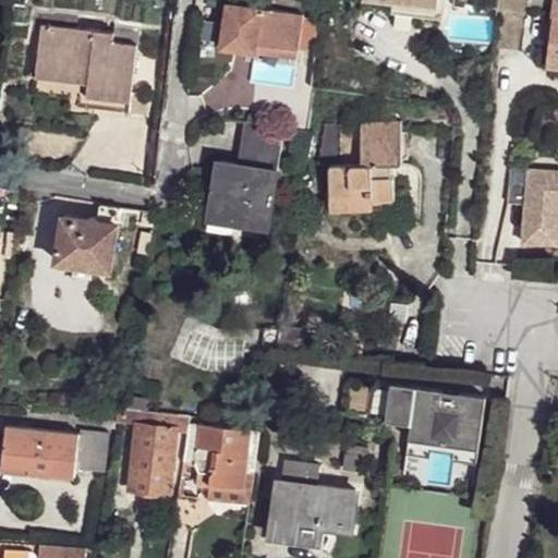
[(557,0),(555,0),(547,65),(557,67),(557,0)]
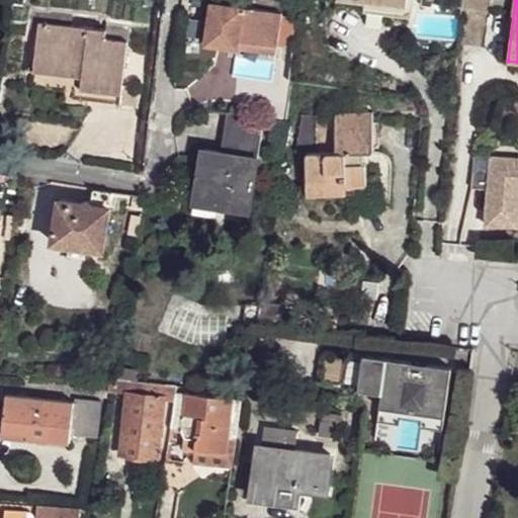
[(405,17),(406,6),(365,1),(364,11),(405,17)]
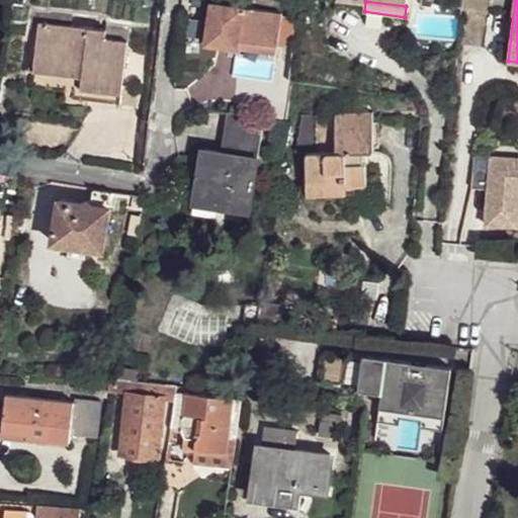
[(210,3),(206,45),(222,46),(238,48),(239,40),(276,47),(281,13),(210,3)]
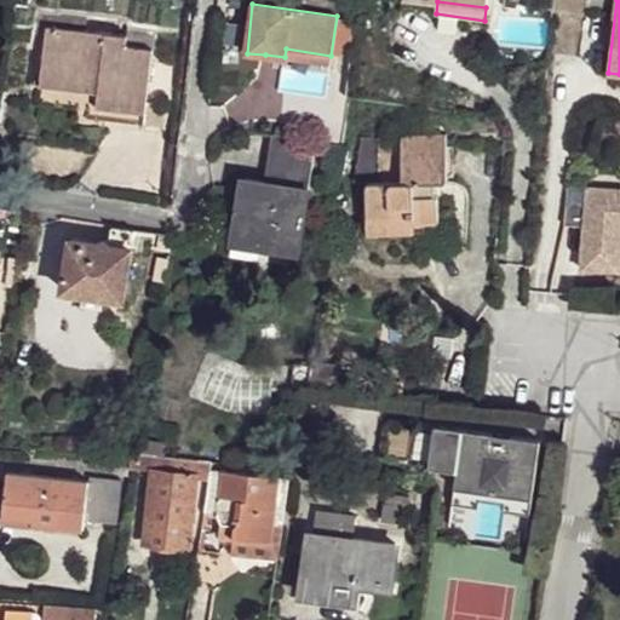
[(47,27),(42,67),(101,74),(98,93),(97,108),(121,110),(145,114),(144,125),(164,128),(167,102),(147,99),(154,50),(126,45),(127,36),(47,27)]
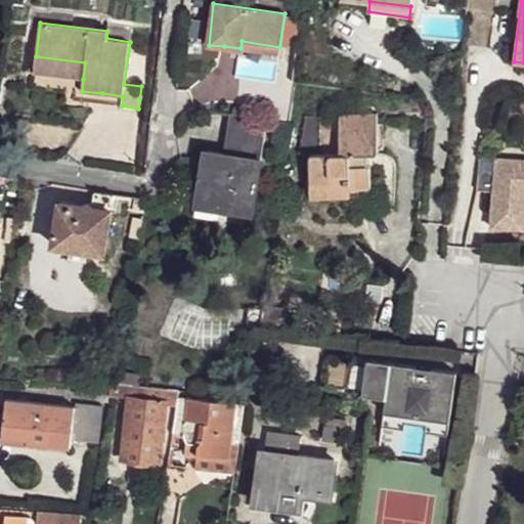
[(107,31),(106,38),(130,42),(131,28),(108,25),(107,31)]
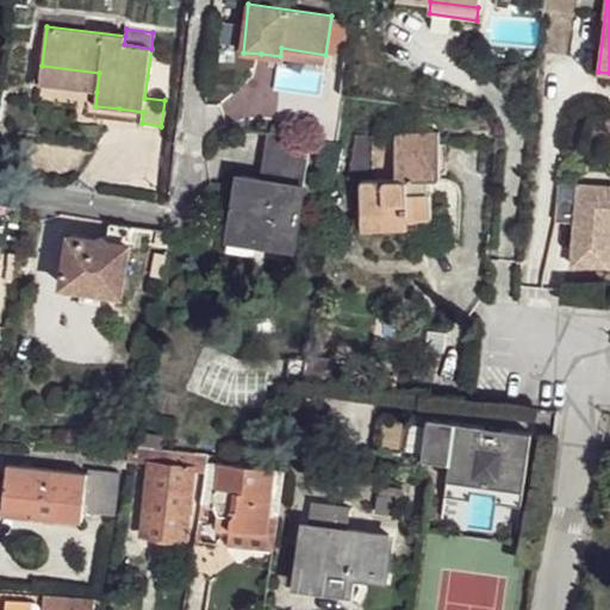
[(280,56),(325,62),(325,55),(281,48),(280,56)]
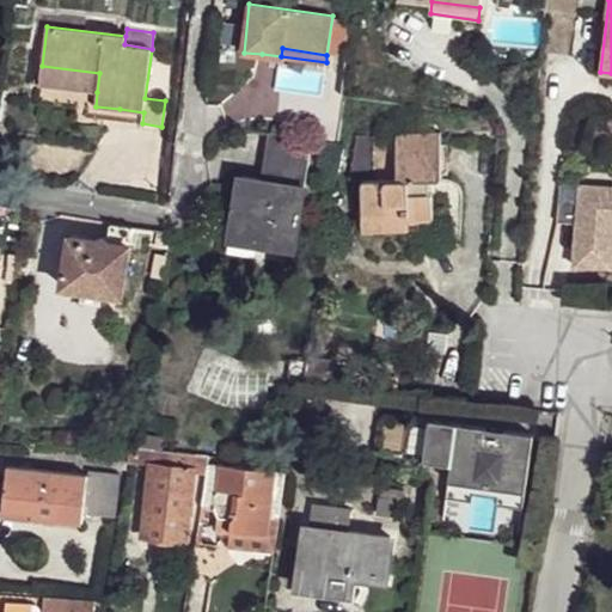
[(40,85),(97,92),(99,73),(42,66),(40,85)]
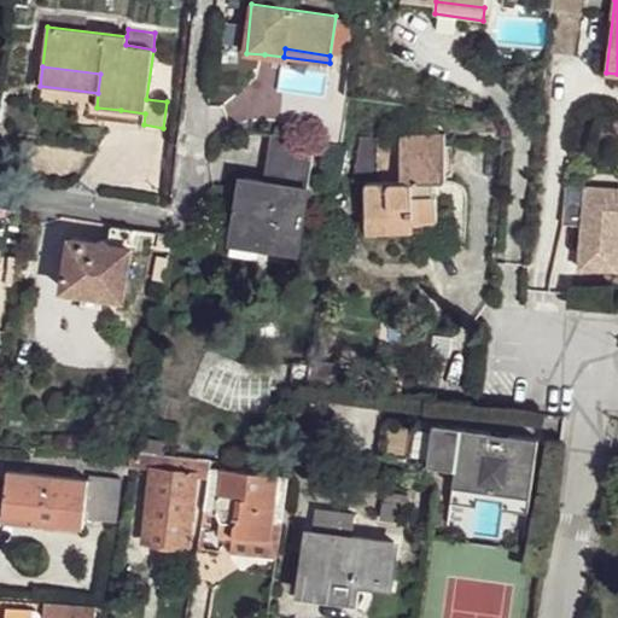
[(366,181),(367,220),(409,219),(410,231),(421,231),(420,223),(429,222),(438,222),(437,199),(437,198),(436,197),(433,196),(430,196),(429,182),(443,181),(444,181),(447,179),(447,178),(445,132),(401,133),(402,180),(379,181),(378,138),(361,136),(351,181),(366,181)]
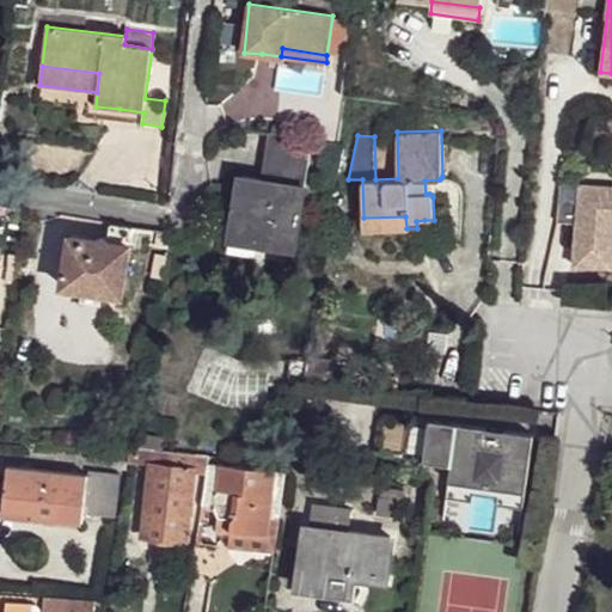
[(268,133),(265,148),(275,151),(310,155),(312,140),(268,133)]
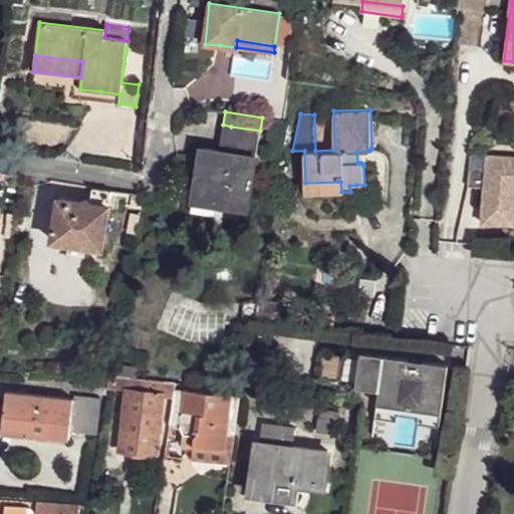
[(223,124),(219,152),(227,153),(231,126),(223,124)]
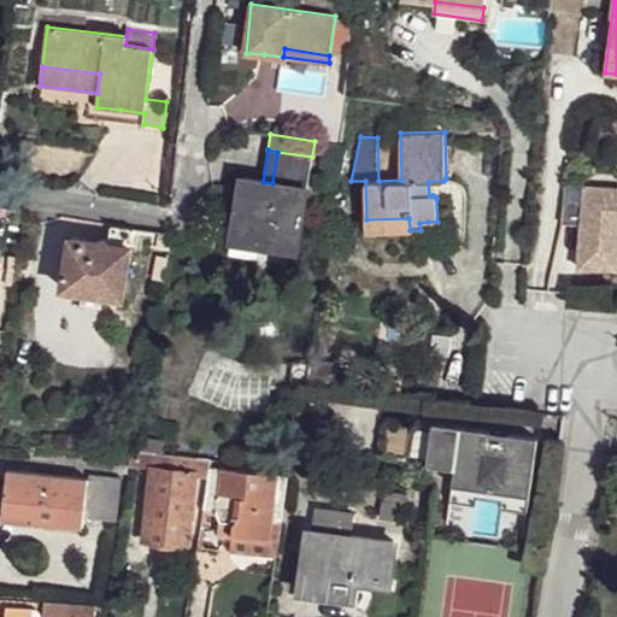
[(238,204),(233,229),(256,233),(254,241),(298,248),(307,188),(312,157),(277,152),(272,183),(263,182),(241,178),(238,204)]
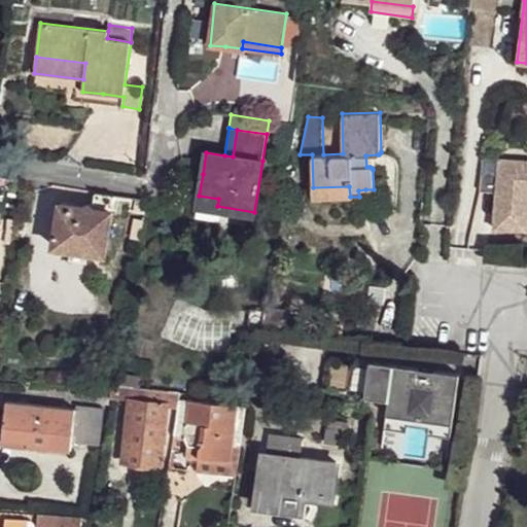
[(526,155),(482,152),(479,185),(496,186),(493,222),(511,223),(526,224),(526,155)]
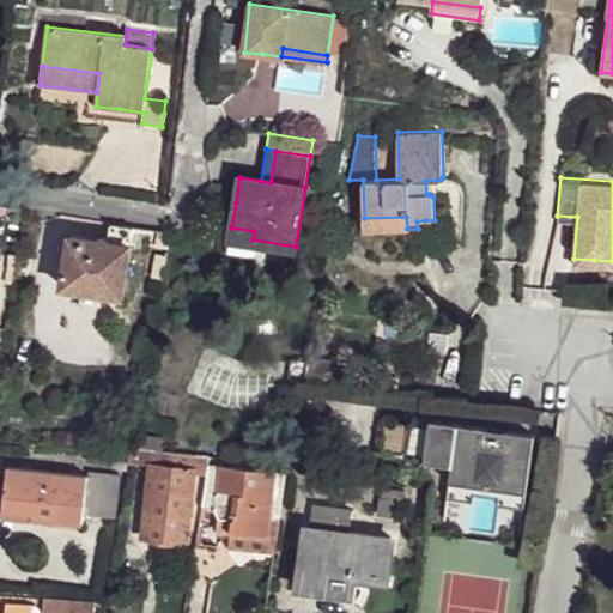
[(364,218),(365,230),(407,229),(406,217),(364,218)]
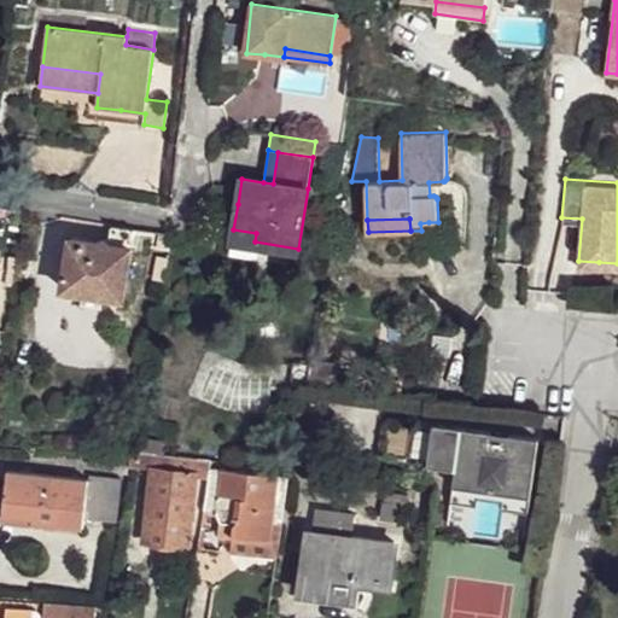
[(71,238),(63,290),(83,292),(101,295),(123,298),(134,229),(111,226),(109,244),(91,242),(71,238)]
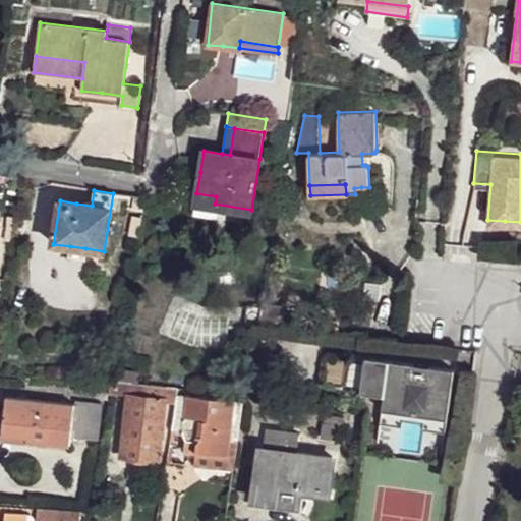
[(196,193),(195,200),(215,204),(216,196),(196,193)]
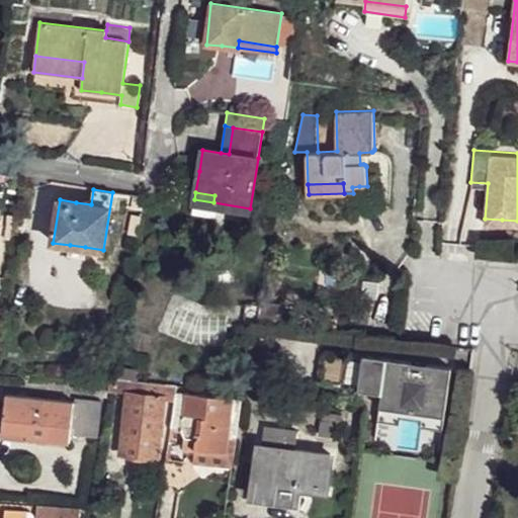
[(131,214),(127,232),(138,233),(141,217),(131,214)]
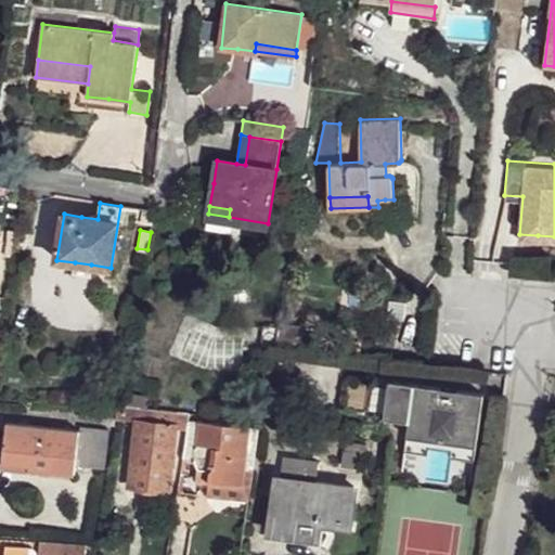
[(20,233),(17,249),(28,250),(31,235),(20,233)]
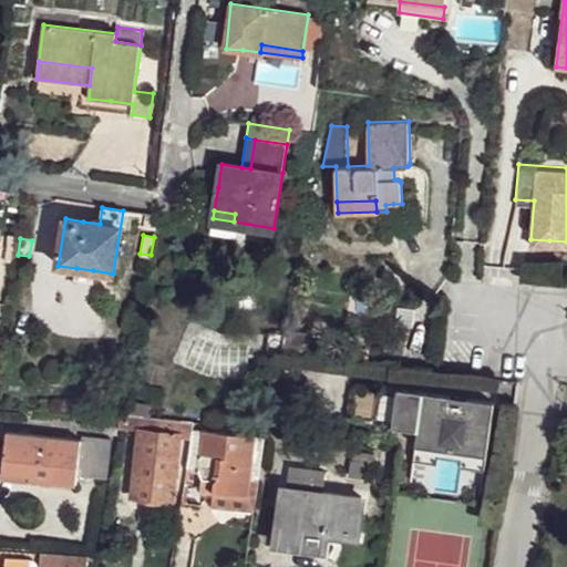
[(76,268),(74,280),(91,282),(93,270),(76,268)]
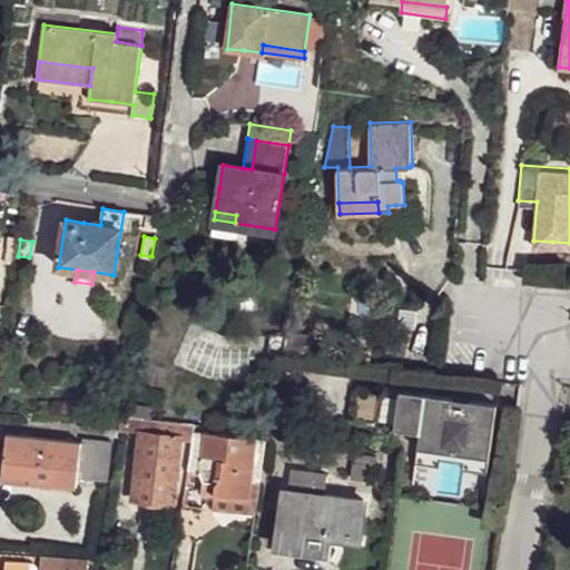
[(294,336),(297,349),(310,345),(306,333),(294,336)]
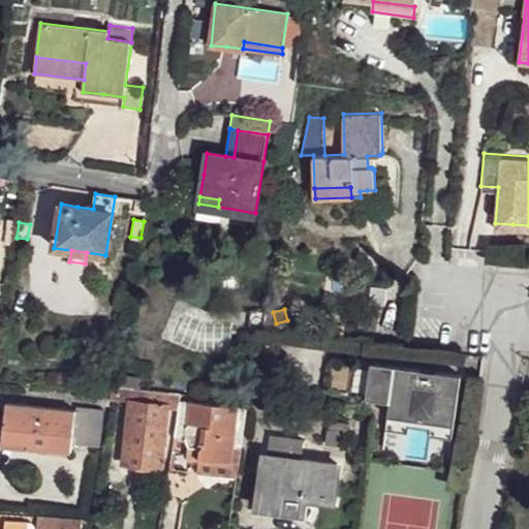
[(252,311),(250,330),(265,333),(267,313),(252,311)]
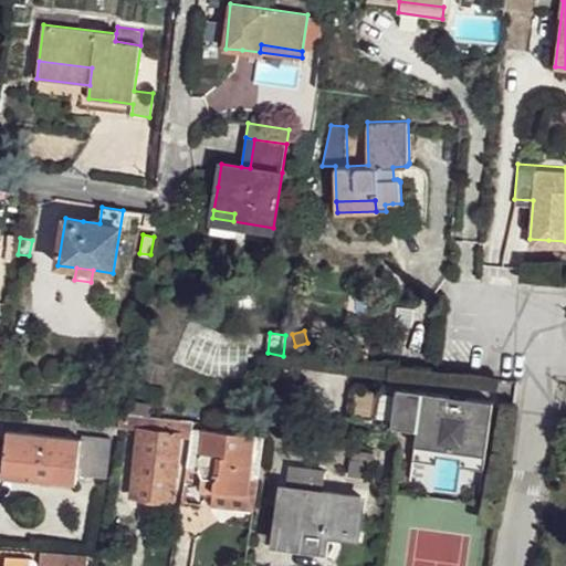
[(353,388),(348,419),(376,423),(380,391),(353,388)]
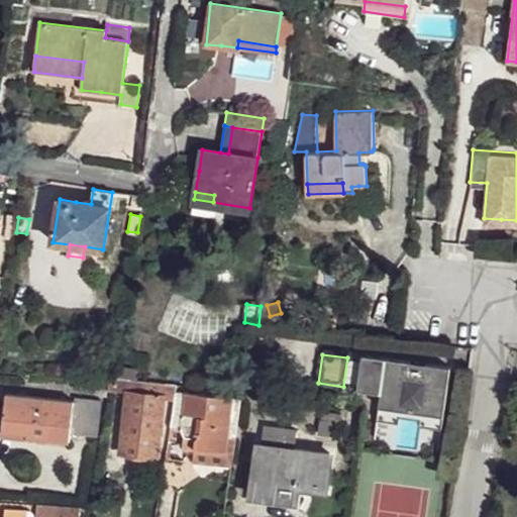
[(363,354),(358,389),(381,392),(379,406),(443,415),(450,367),(407,360),(363,354)]
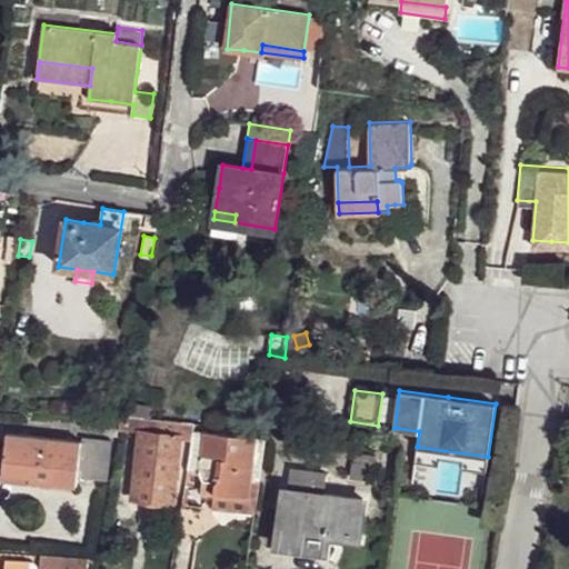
[(173,502),(181,438),(191,440),(193,431),(195,422),(121,416),(121,418),(120,421),(119,429),(140,431),(132,498),(173,502)]
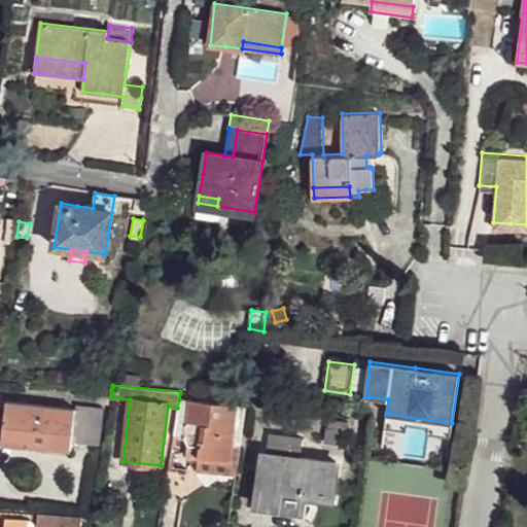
[(111,390),(98,388),(97,401),(109,403),(110,397),(111,390)]
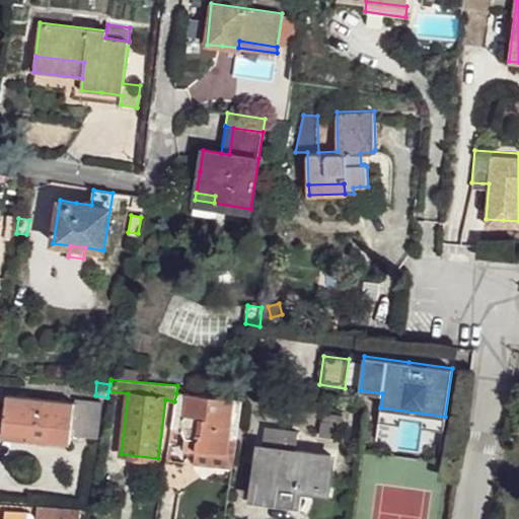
[(176,393),(170,430),(180,431),(186,438),(197,440),(196,450),(229,454),(234,455),(242,402),(176,393)]
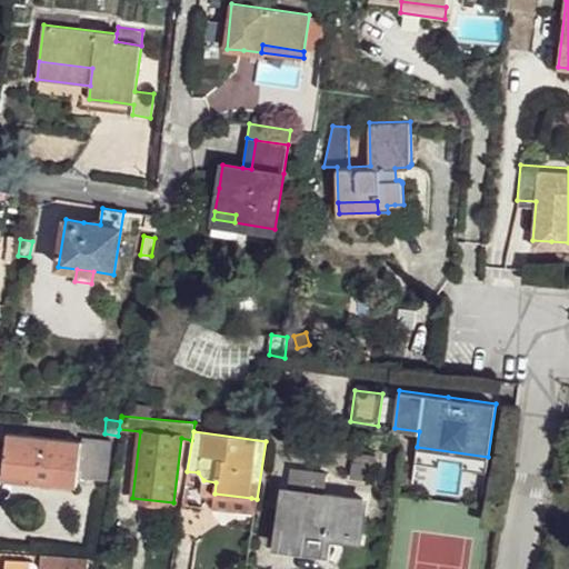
[(6,453),(3,475),(31,477),(31,481),(77,486),(78,477),(108,481),(111,440),(83,438),(82,440),(8,432),(6,453)]
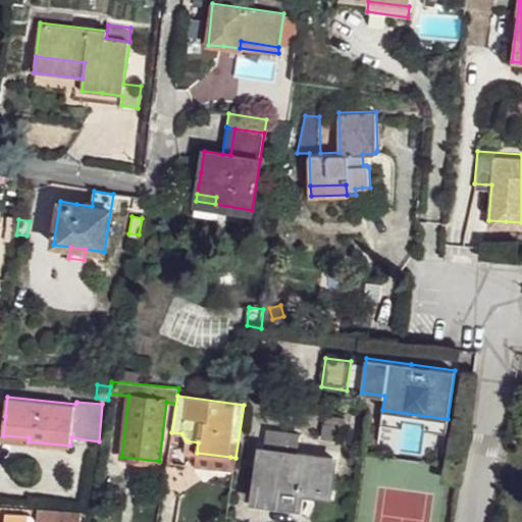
[(324,417),(321,439),(337,441),(341,420),(324,417)]
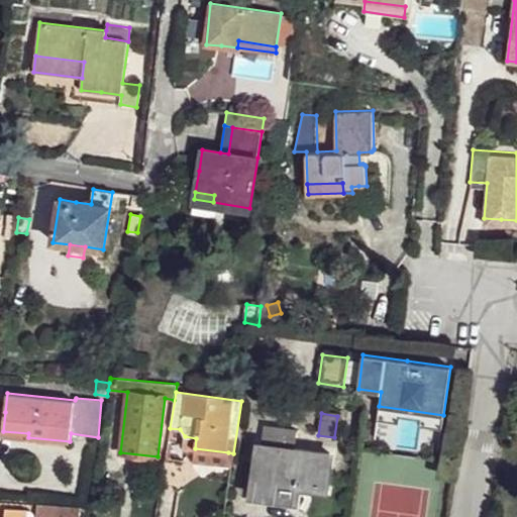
[(260,446),(253,495),(295,500),(297,485),(325,489),(330,455),(293,450),(296,432),(265,428),(263,446),(260,446)]
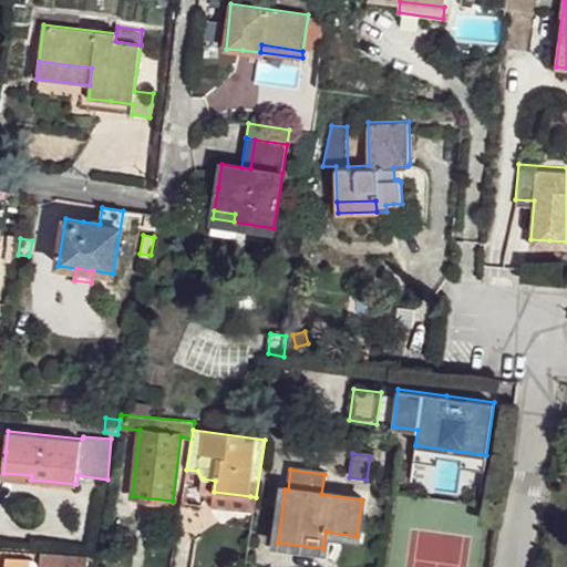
[(214,492),(213,503),(249,507),(250,496),(214,492)]
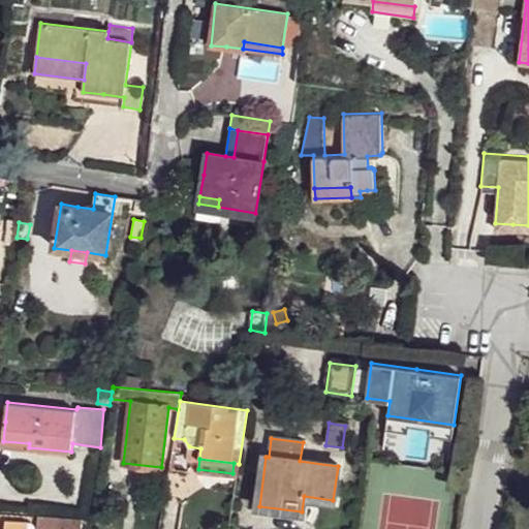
[(81,528),(82,520),(38,516),(37,528),(81,528)]
